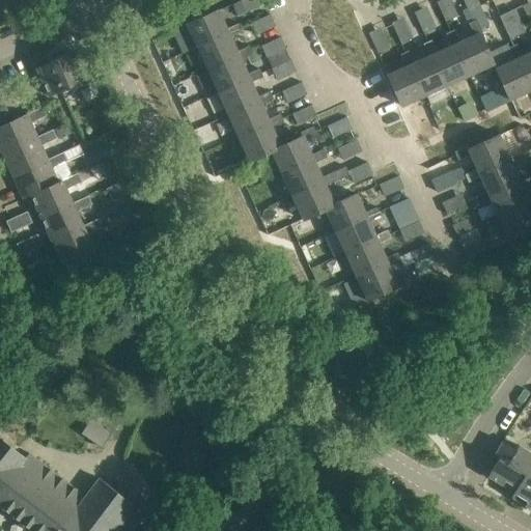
[(247,38),(276,26),(264,0),(235,0),(231,2),(247,38)]
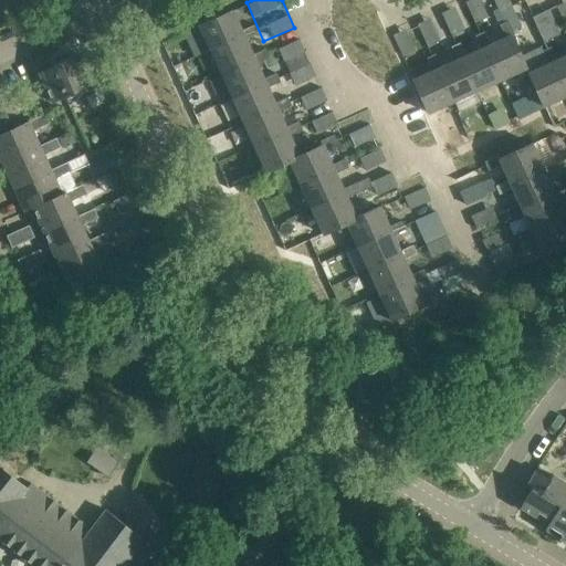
[(509,0),(493,0),(499,11),(512,6),(509,0)]
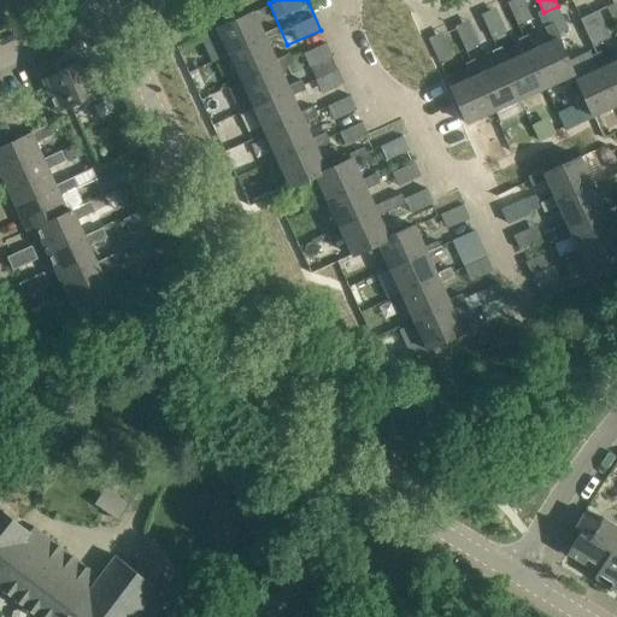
[(558,6),(544,12),(550,24),(554,22),(560,35),(569,31),(558,6)]
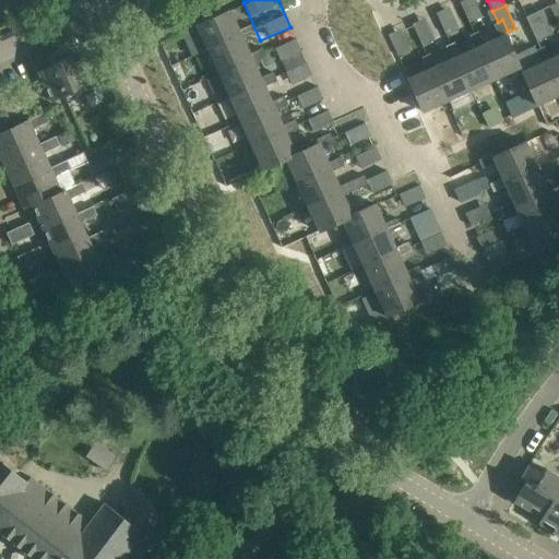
[(239,30),(230,10),(197,25),(209,50),(241,34),(244,38),(256,33),(252,24),(239,30)]
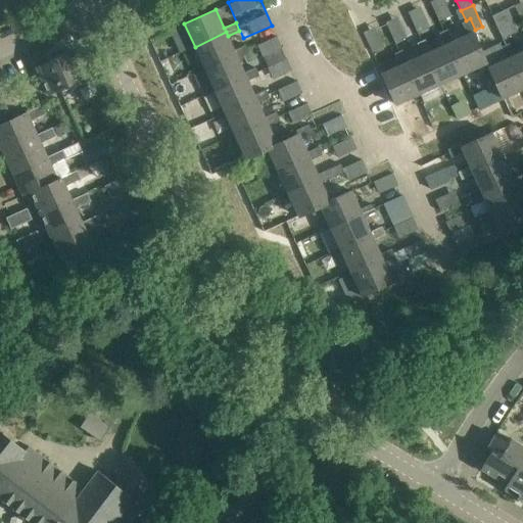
[(381,69),(398,61),(390,43),(407,35),(397,15),(363,32),(381,69)]
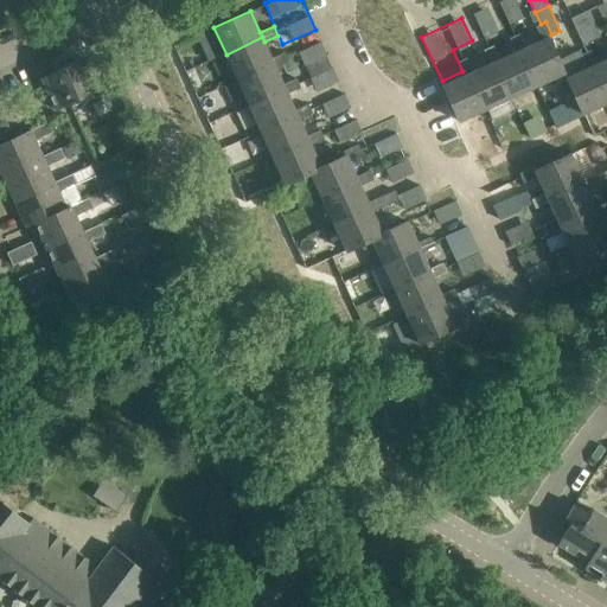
[(540,84),(541,84),(564,72),(549,38),(551,36),(551,34),(545,21),(541,24),(536,26),(542,39),(525,48),(523,49),(540,84)]
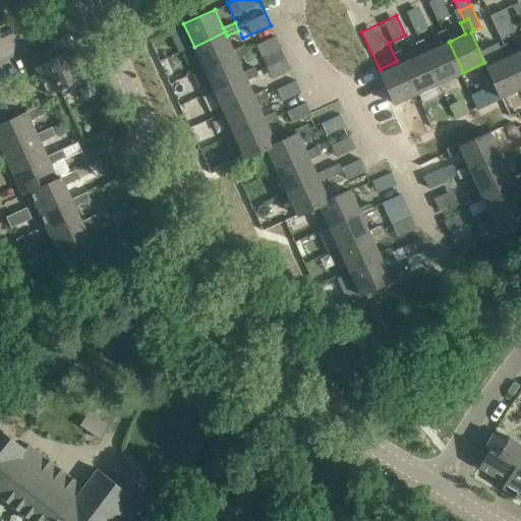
[(151,30),(154,37),(176,26),(172,19),(151,30)]
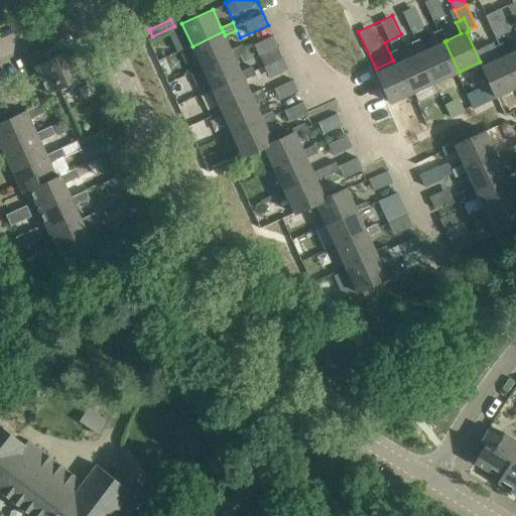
[(444,41),(446,40),(441,28),(433,32),(439,43),(424,49),(422,51),(436,82),(459,72),(444,41)]
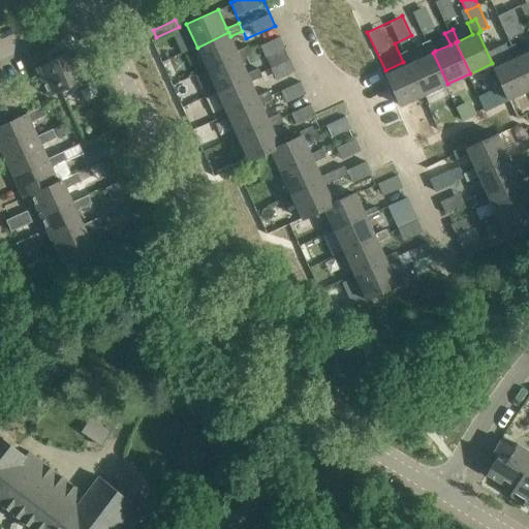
[(237,51),(230,36),(228,32),(197,48),(208,69),(239,55),(241,59),(252,54),(249,45),(237,51)]
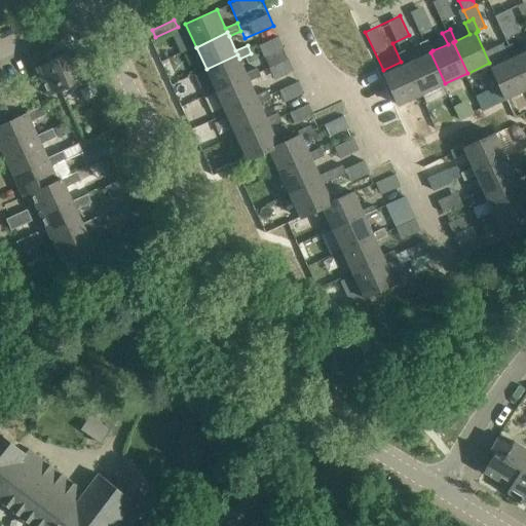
[(260,41),(273,78),(293,70),(279,34),(260,41)]
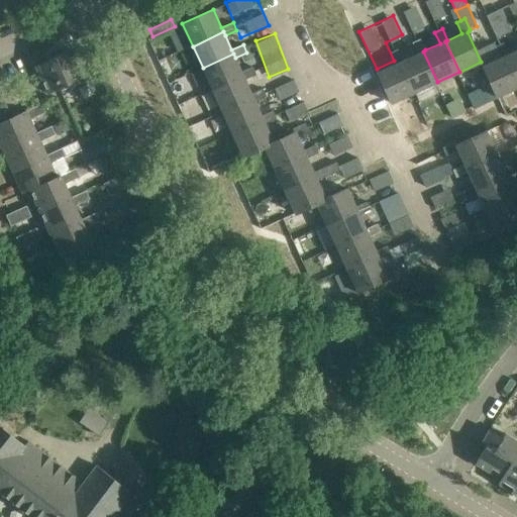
[(423,52),(425,49),(420,38),(412,42),(418,54),(404,61),(401,62),(415,92),(437,82),(423,52)]
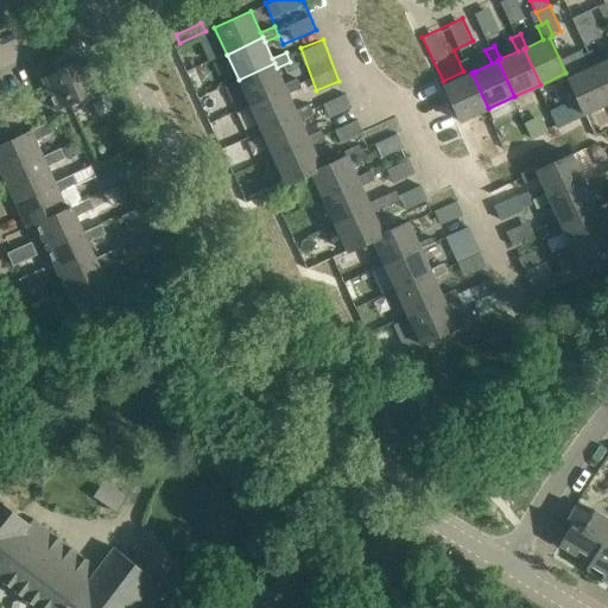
[(607,94),(595,65),(599,63),(593,50),(583,54),(589,68),(568,77),(584,113),(607,102),(607,94)]
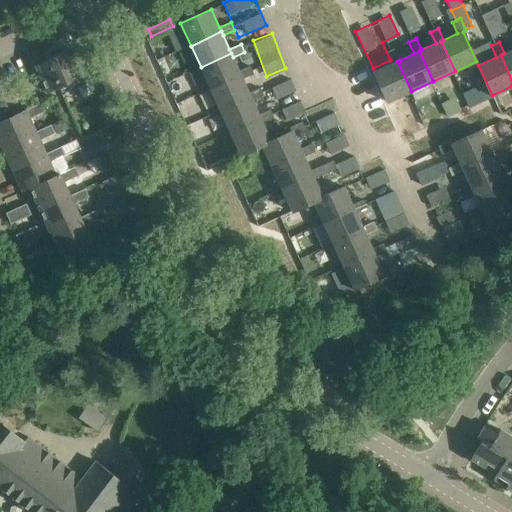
[(397,61),(400,60),(394,48),(387,52),(392,63),(374,71),(388,102),(411,91),(397,61)]
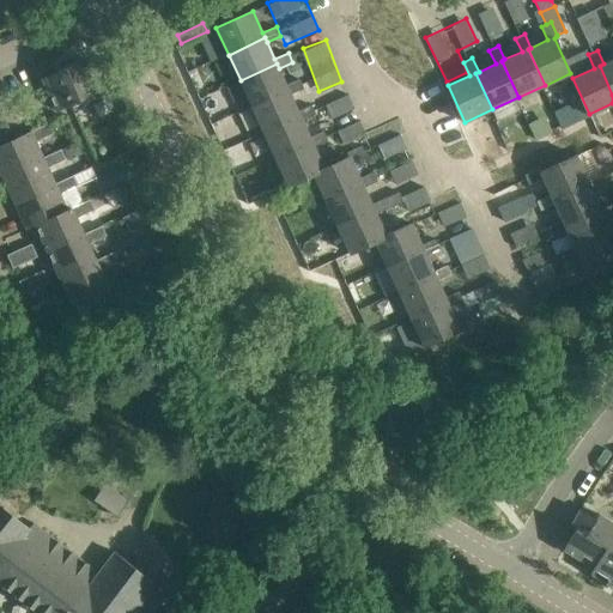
[(58,110),(71,104),(99,92),(84,59),(42,78),(58,110)]
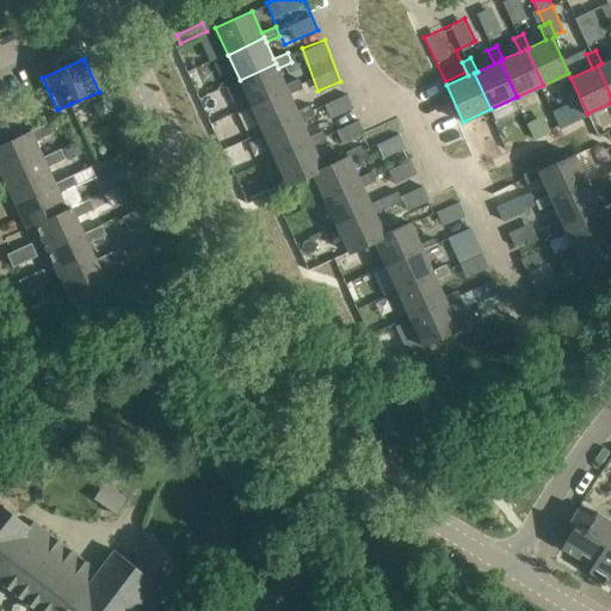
[(610,59),(602,63),(598,66),(610,94),(610,59)]
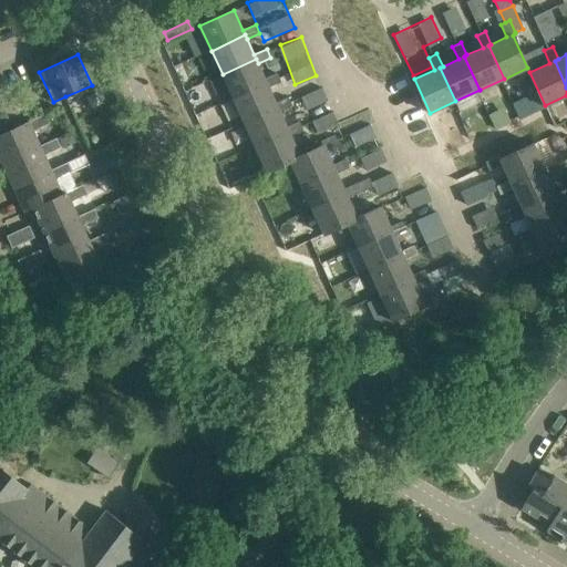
[(265,79),(258,63),(256,59),(223,74),(234,99),(267,83),(269,88),(281,81),(278,73),(265,79)]
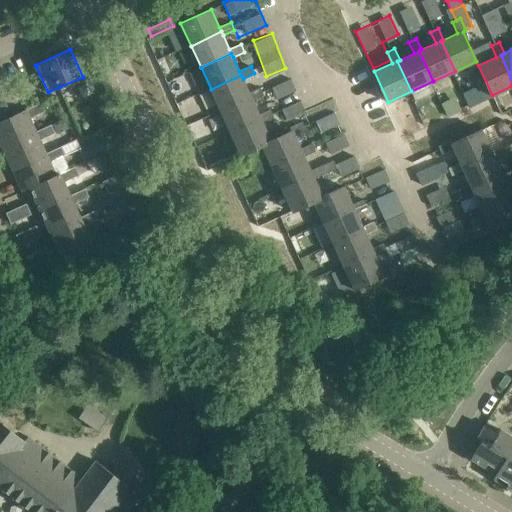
[(249,93),(243,79),(241,75),(211,89),(221,111),(251,97),(253,100),(264,95),(261,87),(249,93)]
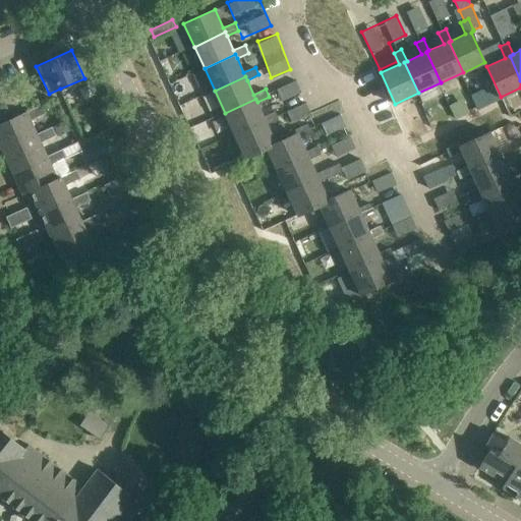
[(0,116),(9,112),(0,92),(0,116)]
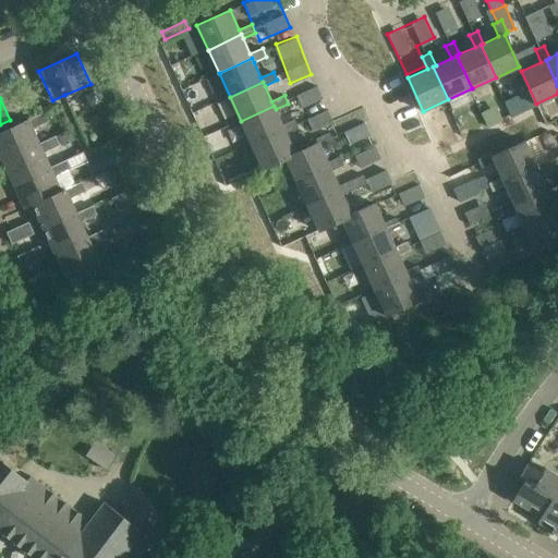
[(282,124),(276,109),(274,106),(241,121),(252,145),(284,129),(287,133),(299,128),(295,119),(282,124)]
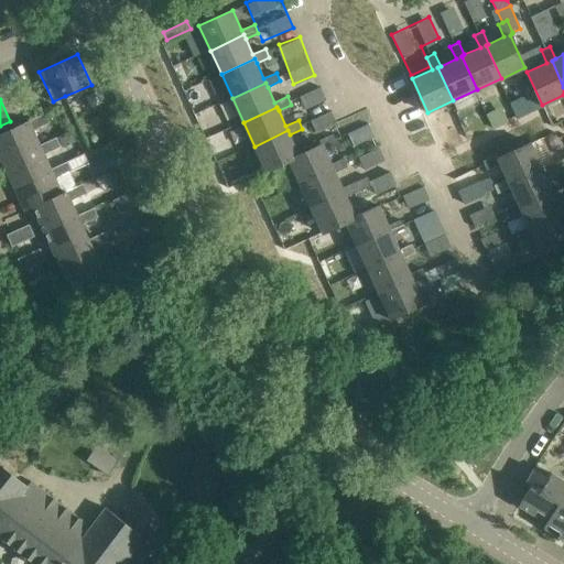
[(33,131),(51,123),(45,112),(0,133),(0,155),(3,163),(40,145),(33,131)]
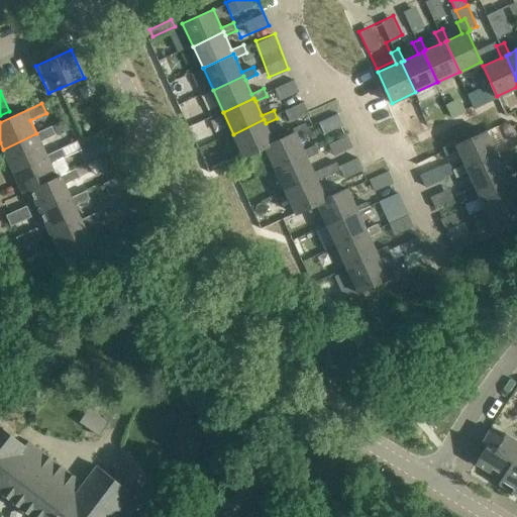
[(274,141),(266,123),(264,119),(233,134),(243,158),(265,147),(274,141)]
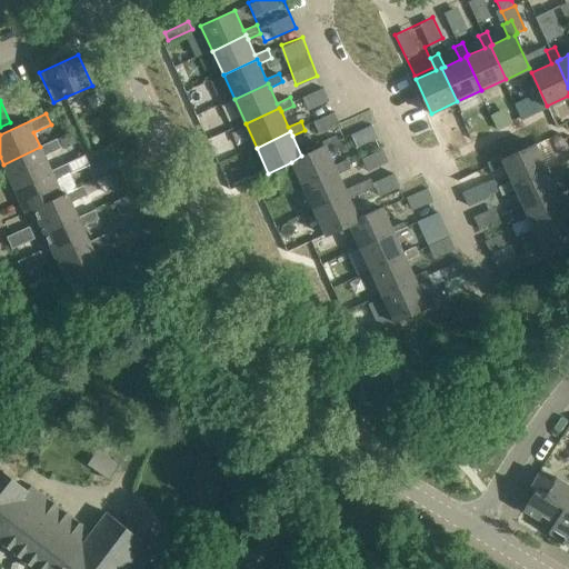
[(340,143),(338,140),(336,135),(322,141),(325,146),(327,149),(340,143)]
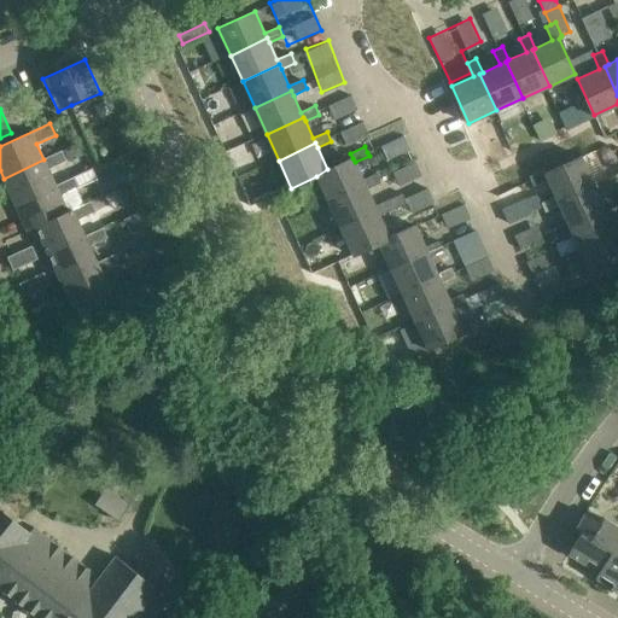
[(16,204),(56,186),(48,170),(66,163),(62,152),(44,159),(4,179),(16,204)]
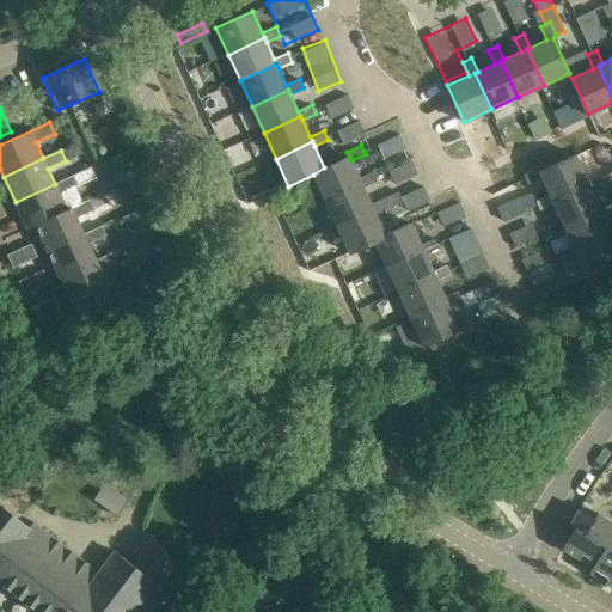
[(134,167),(128,154),(127,152),(97,165),(104,181),(134,167)]
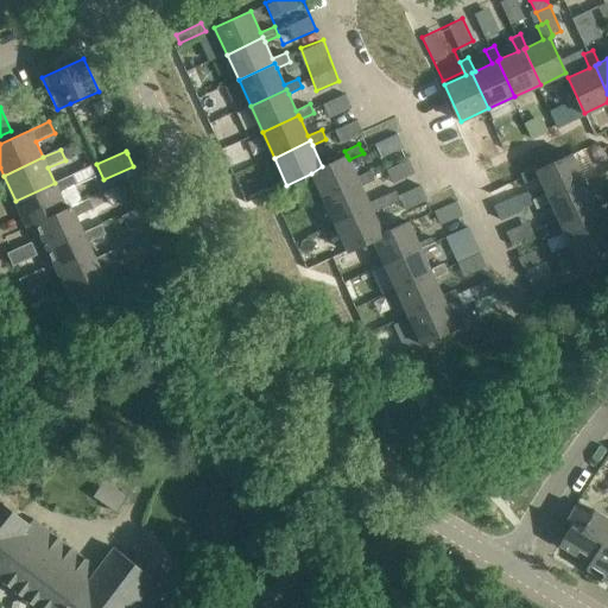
[(584,179),(572,154),(572,153),(537,170),(536,166),(520,173),(525,182),(538,176),(546,192),(548,196),(584,179)]
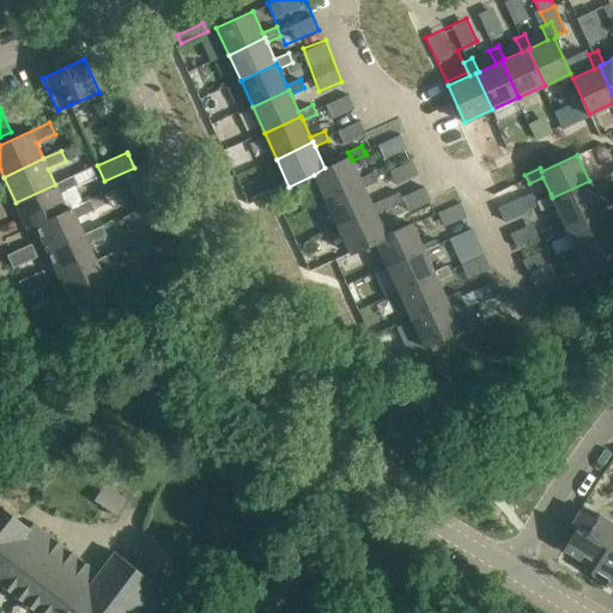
[(360,177),(352,161),(350,157),(325,168),(314,175),(326,200),(363,182),(364,187),(378,181),(374,171),(360,177)]
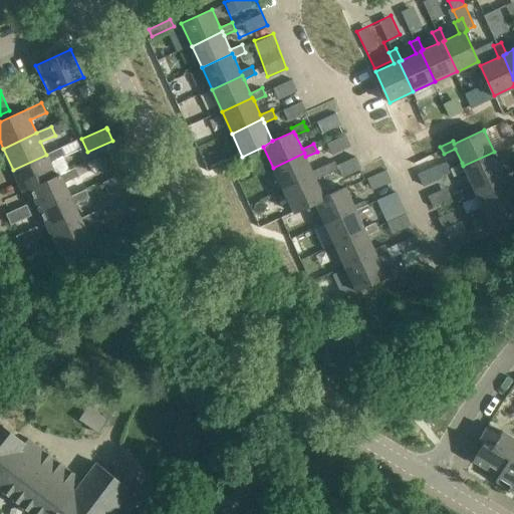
[(76,141),(61,148),(64,156),(65,156),(80,149),(76,141)]
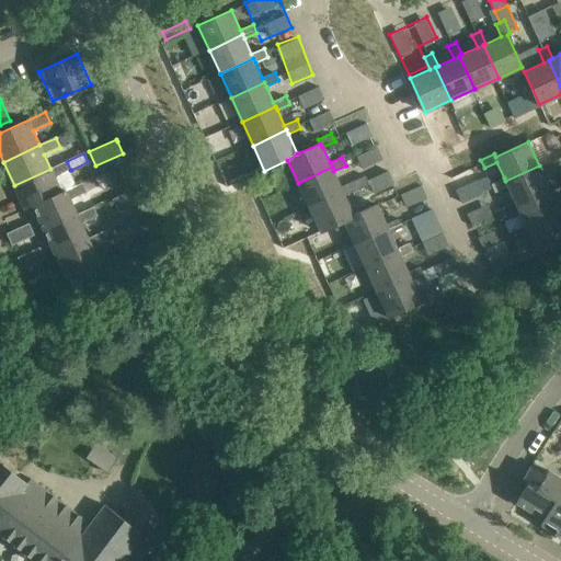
[(67,161),(14,185),(25,209),(33,206),(60,193),(54,179),(71,170),(70,170),(67,161)]
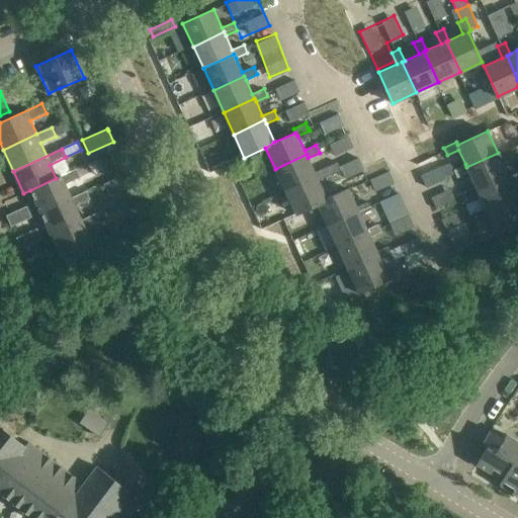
[(507,175),(506,172),(498,153),(466,167),(465,164),(453,170),(457,177),(468,172),(476,186),(477,189),(507,175)]
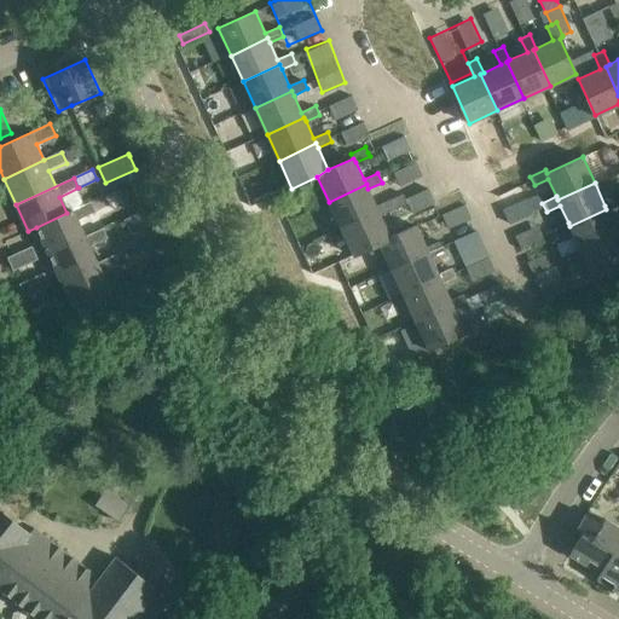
[(376,206),(368,189),(366,184),(329,202),(341,229),(377,210),(380,215),(408,203),(404,194),(376,206)]
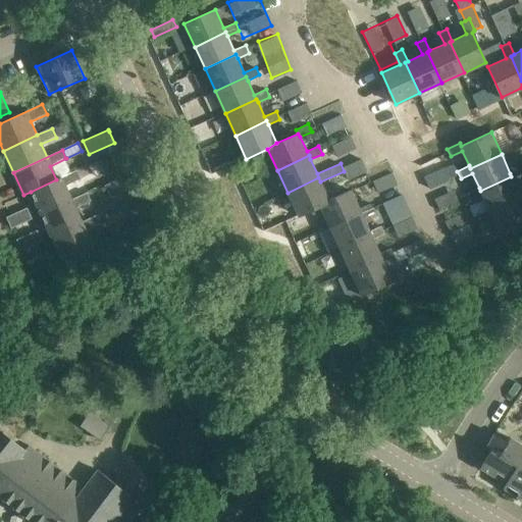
[(81,178),(76,170),(56,179),(31,192),(41,214),(72,200),(65,186),(81,178)]
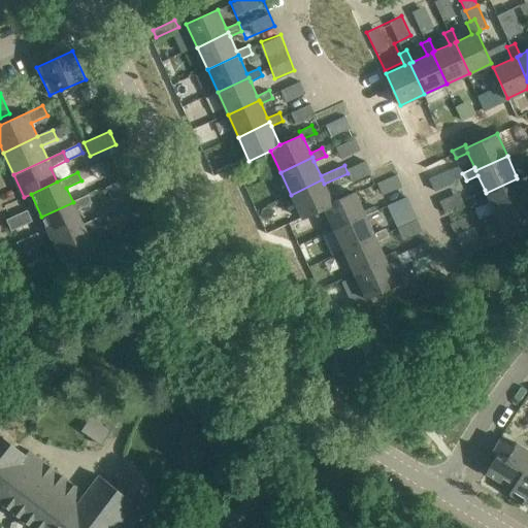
[(527,201),(526,198),(517,178),(486,193),(485,190),(472,196),(476,203),(488,198),(495,212),(496,216),(527,201)]
